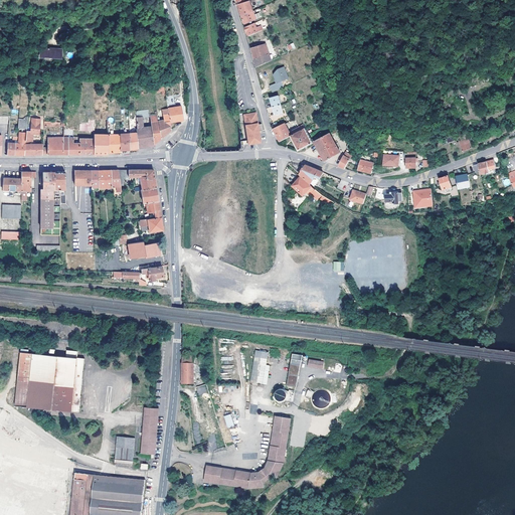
[(241,16),(252,11),(250,3),(249,1),(237,5),(239,10),(241,16)]
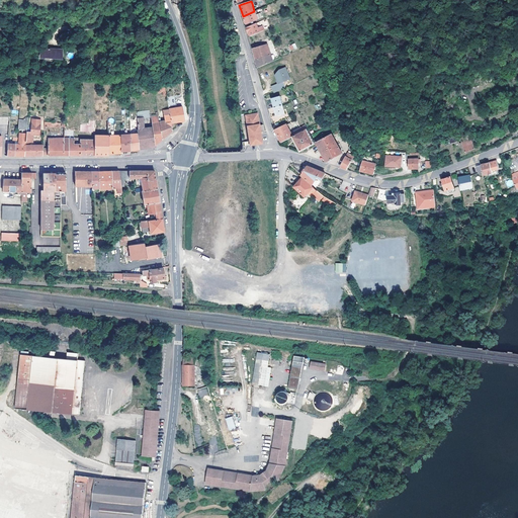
[(255,14),(254,11),(243,16),(244,19),(246,24),(257,20),(257,19),(261,17),(260,13),(255,14)]
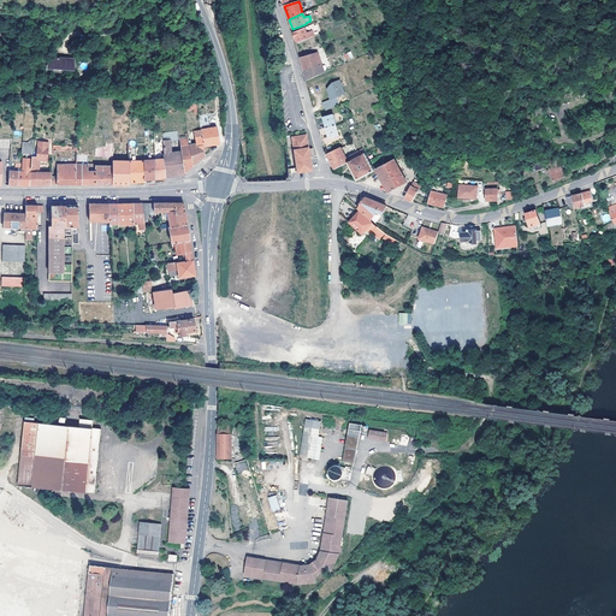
[(304,28),(292,33),(294,37),(295,37),(297,43),(308,39),(308,37),(313,36),(308,27),(304,28)]
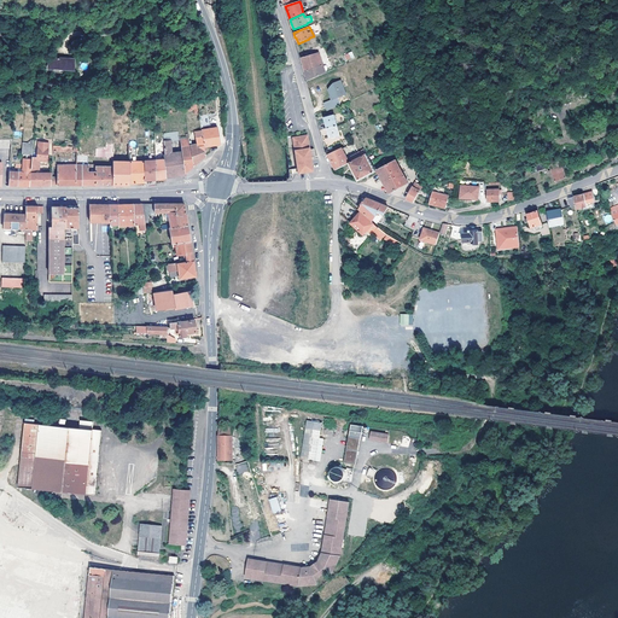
[(316,50),(316,53),(318,53),(320,62),(325,60),(327,59),(322,48),(316,50)]
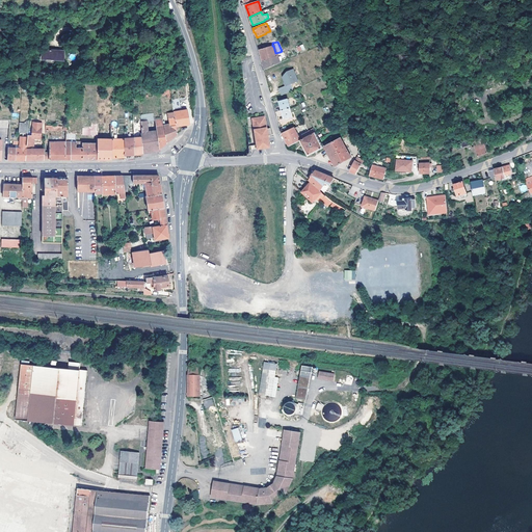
[(296,47),(298,52),(306,49),(302,44),(296,47)]
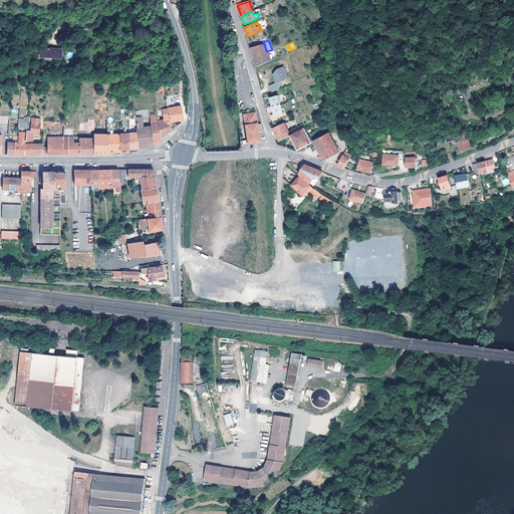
[(253,57),(256,67),(279,57),(277,53),(272,55),(270,50),(266,51),(264,44),(263,44),(250,48),(253,57)]
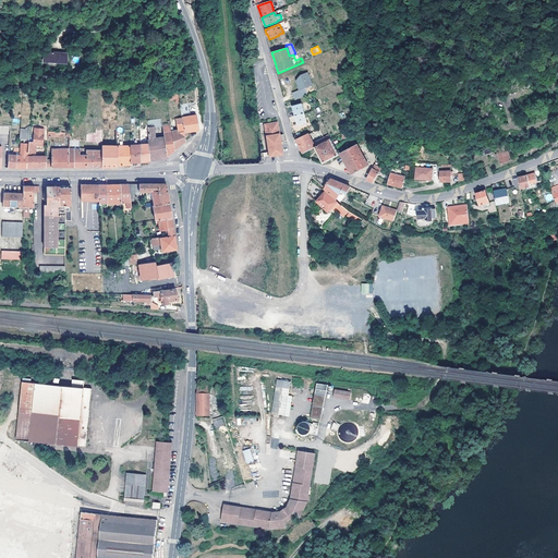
[(65,61),(67,53),(44,51),(43,59),(65,61)]
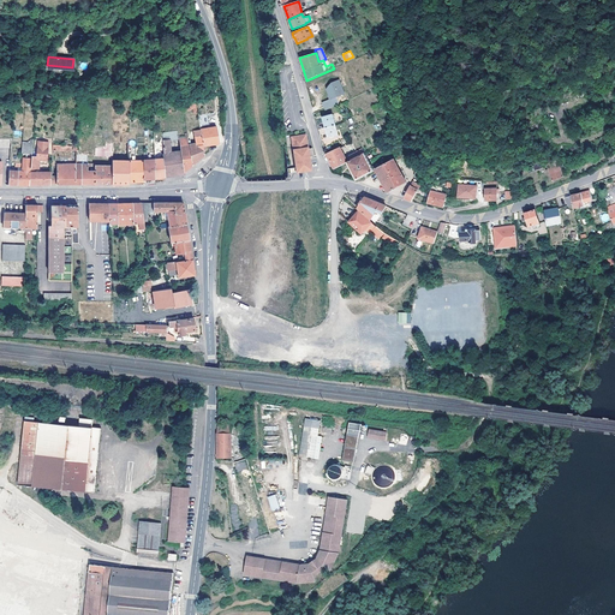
[(332,85),(329,87),(328,87),(328,88),(327,88),(327,89),(326,89),(326,90),(330,99),(322,102),(326,111),(338,105),(335,97),(344,94),(338,81),(330,83),(332,85)]
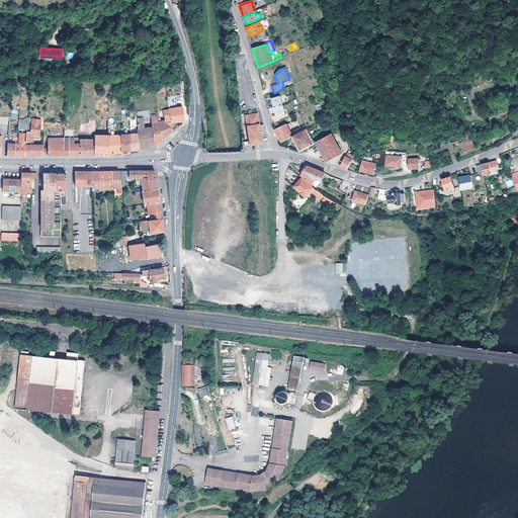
[(274,107),(282,105),(279,96),(271,98),(274,107)]
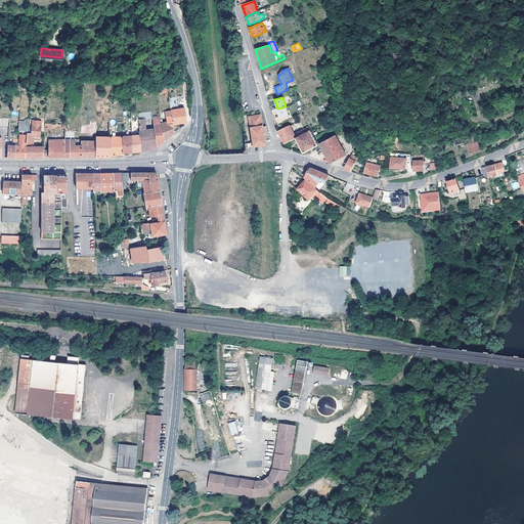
[(168,99),(170,106),(178,105),(176,98),(168,99)]
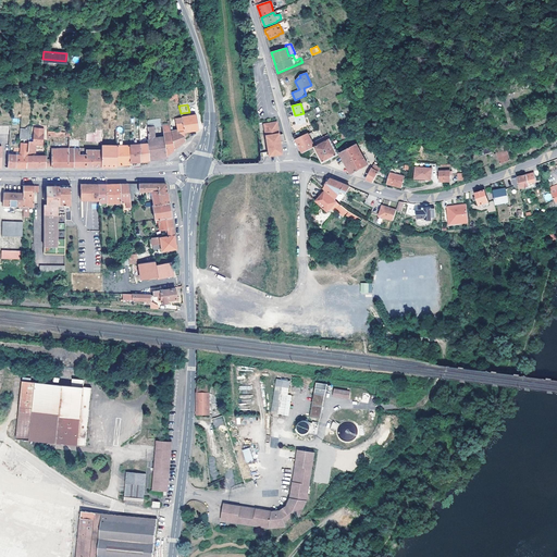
[(306,122),(304,113),(295,115),(297,125),(306,122)]
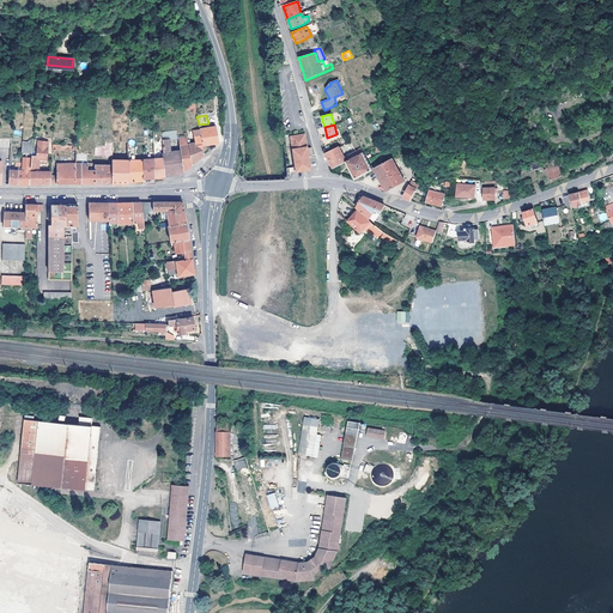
[(218,143),(214,127),(200,129),(199,129),(201,145),(210,144),(218,143)]
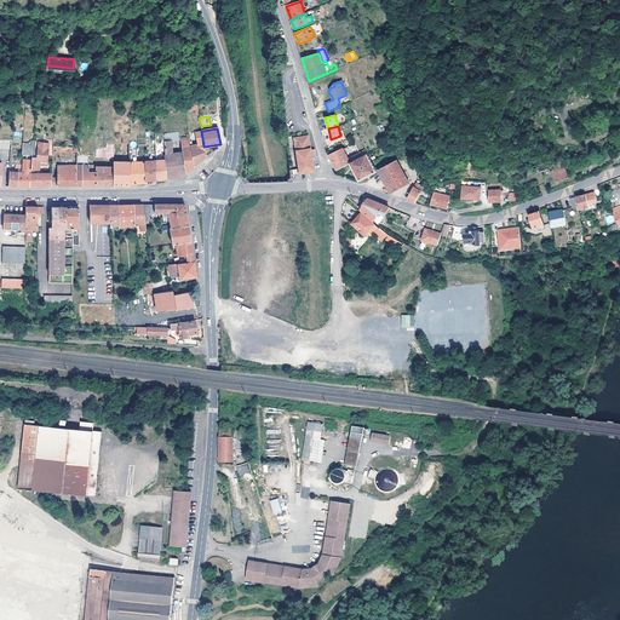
[(199,161),(206,156),(206,155),(204,147),(201,131),(195,132),(197,144),(190,145),(194,166),(196,165),(199,161)]
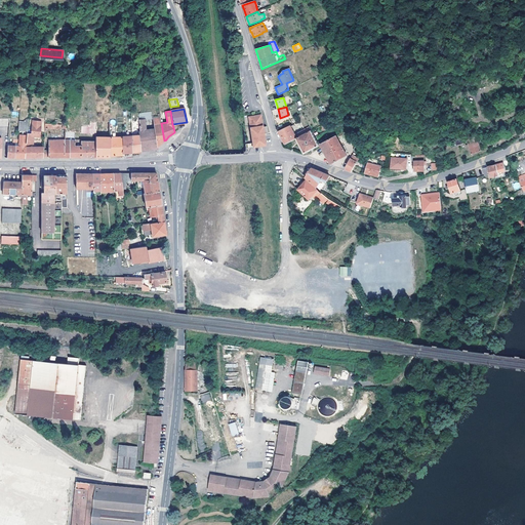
[(247,116),(251,143),(251,144),(258,143),(260,139),(259,134),(263,134),(267,133),(266,126),(261,126),(259,115),(247,116)]
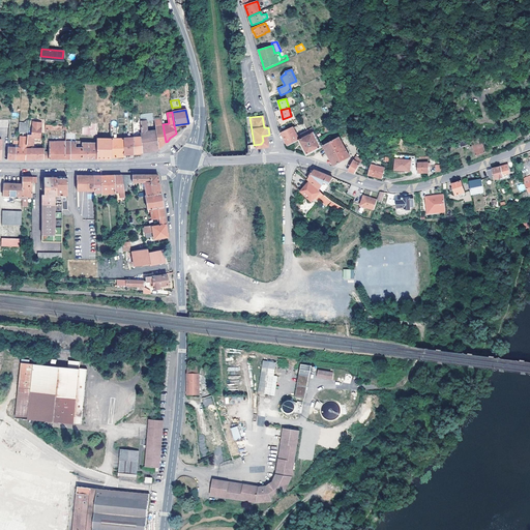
[(158,148),(166,142),(163,124),(162,118),(154,119),(155,130),(146,131),(150,151),(156,150),(158,149),(158,148)]
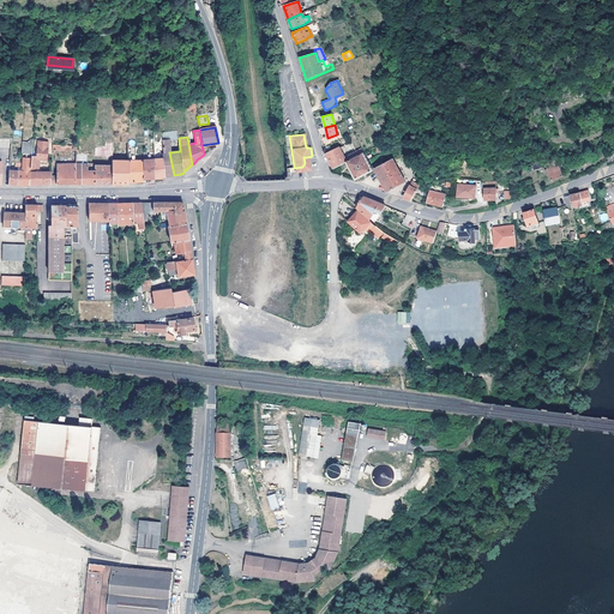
[(22,152),(31,152),(32,139),(29,139),(29,143),(22,143),(22,152)]
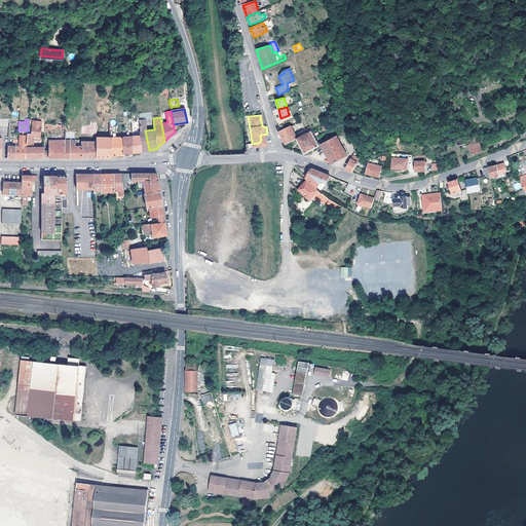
[(149,150),(145,130),(145,124),(144,119),(139,119),(140,130),(139,132),(139,136),(140,151),(145,150),(146,150),(149,150)]
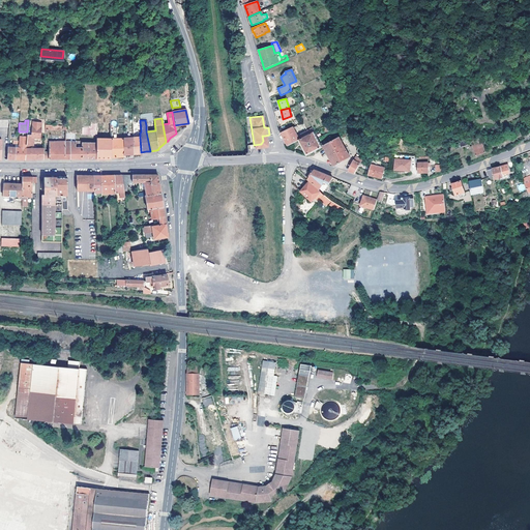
[(27,137),(26,148),(29,148),(30,144),(32,144),(33,140),(33,135),(36,135),(39,135),(39,121),(35,121),(35,124),(31,124),(31,134),(27,134),(27,137)]
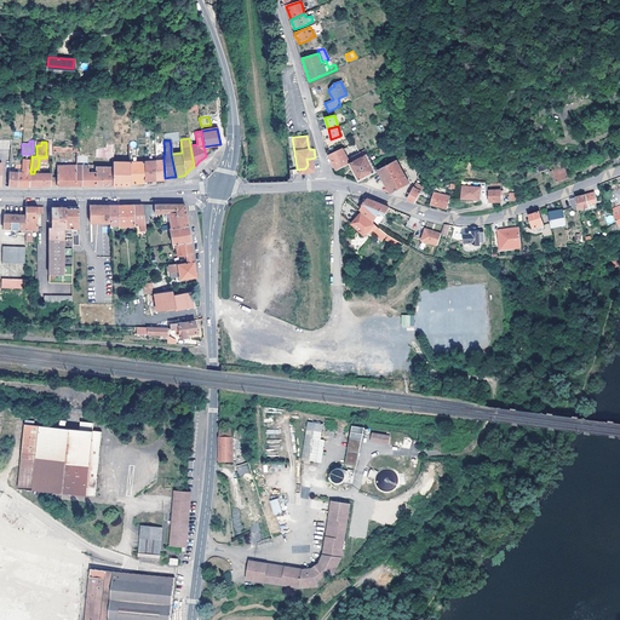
[(130,154),(130,143),(113,143),(113,153),(122,154),(130,154)]
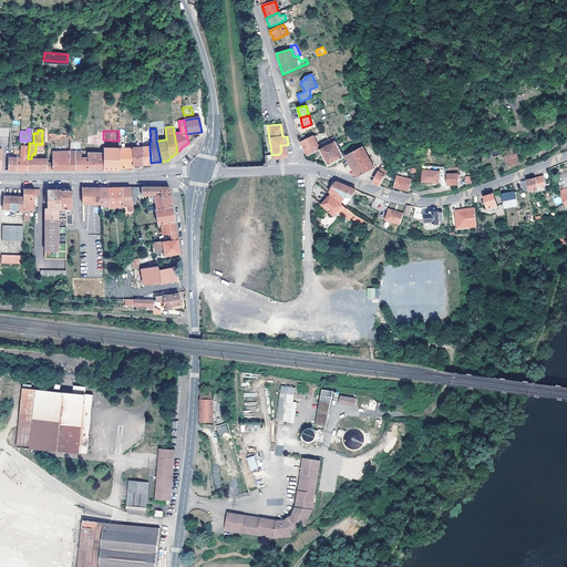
[(354,132),(344,136),(347,141),(349,142),(357,137),(354,132)]
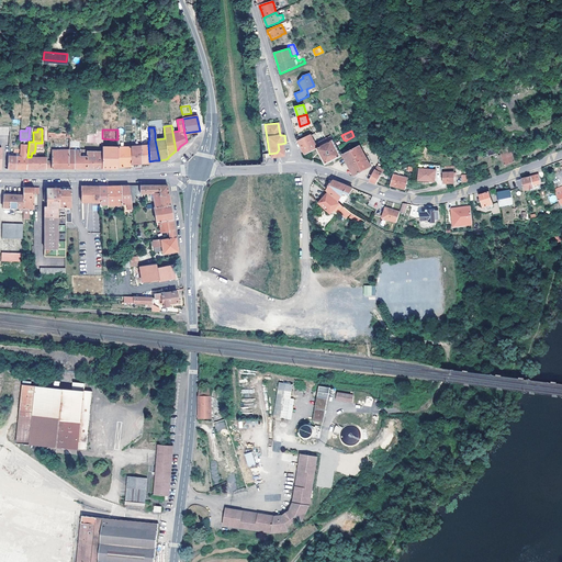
[(311,135),(298,142),(301,147),(305,155),(316,149),(333,141),(332,136),(325,139),(316,145),(311,135)]
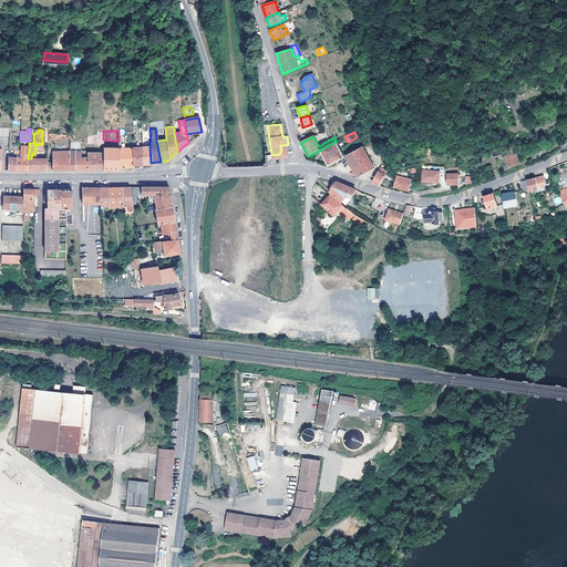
[(133,169),(143,168),(142,165),(142,146),(142,140),(134,140),(134,146),(134,147),(132,147),(132,167),(132,169),(133,169)]
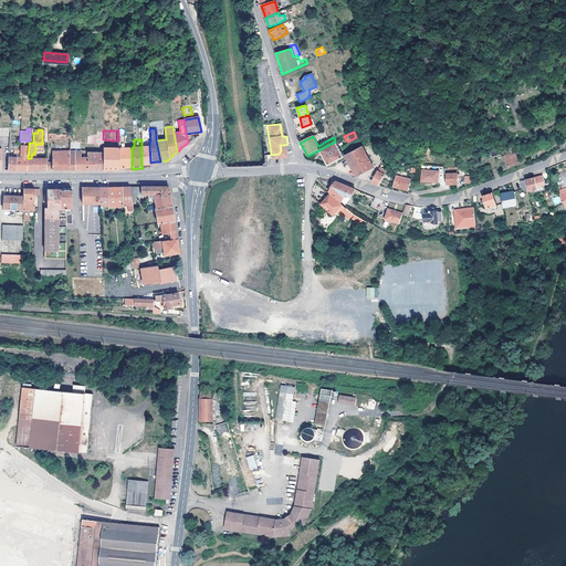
[(70,150),(74,150),(80,152),(81,143),(70,142),(70,150)]
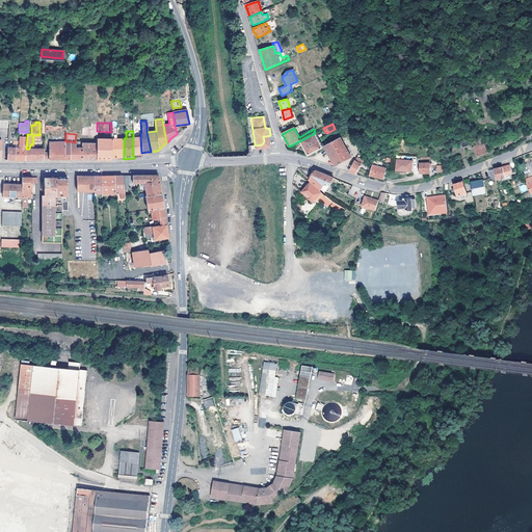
[(308,157),(311,155),(323,149),(315,133),(299,141),(306,153),(308,157)]
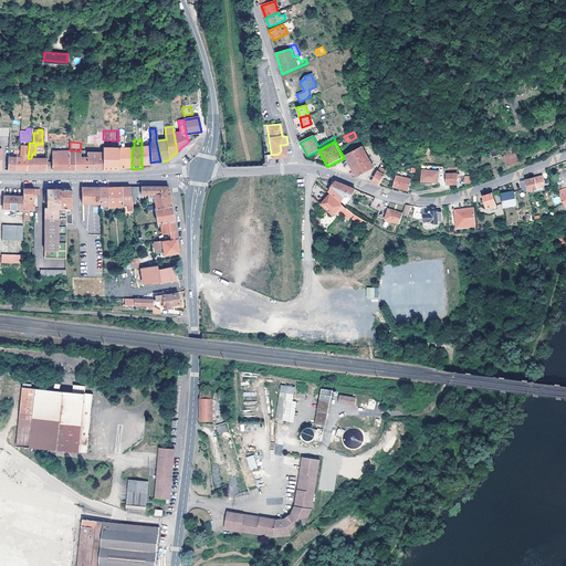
[(353,152),(362,147),(359,142),(352,146),(350,148),(353,152)]
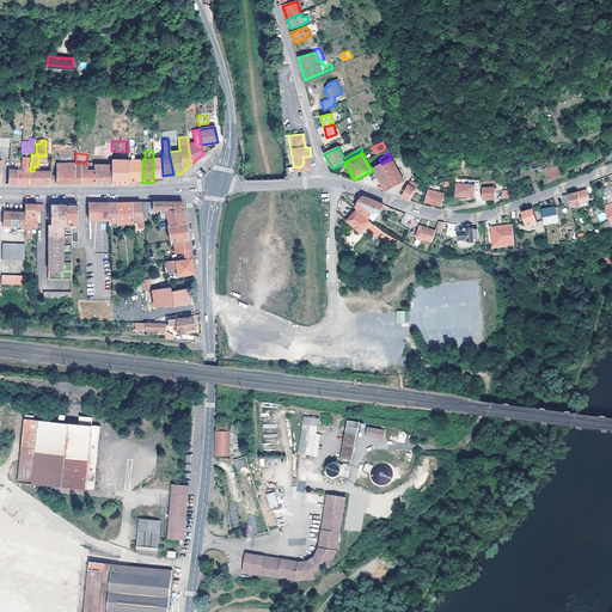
[(24,183),(29,183),(30,171),(31,158),(23,157),(22,163),(22,170),(19,171),(18,183),(24,183)]
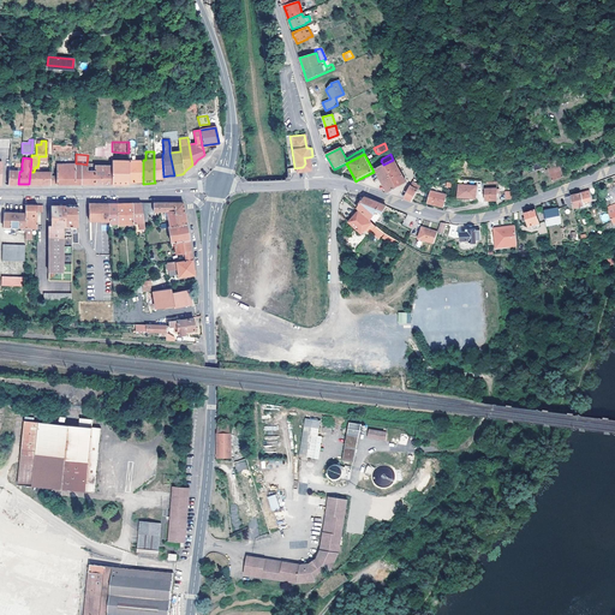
[(303,167),(294,168),(296,172),(306,171),(308,169),(309,169),(309,168),(310,167),(308,157),(304,157),(305,163),(303,167)]
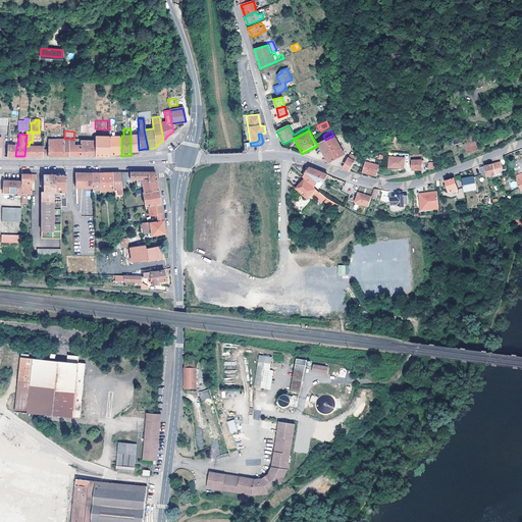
[(131,135),(131,152),(137,150),(137,153),(139,152),(139,150),(138,135),(131,135)]
